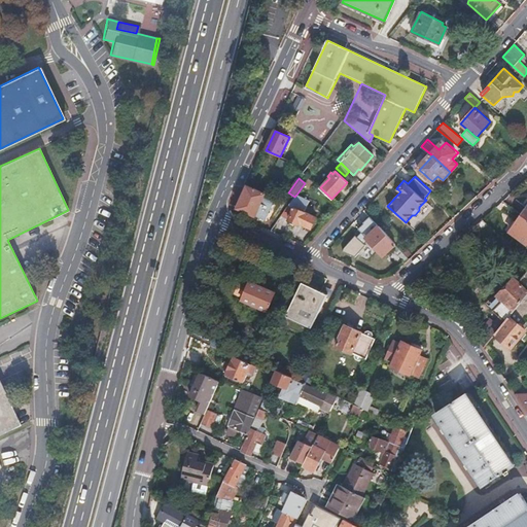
[(275,198),(247,184),(237,208),(244,211),(265,220),(275,198)]
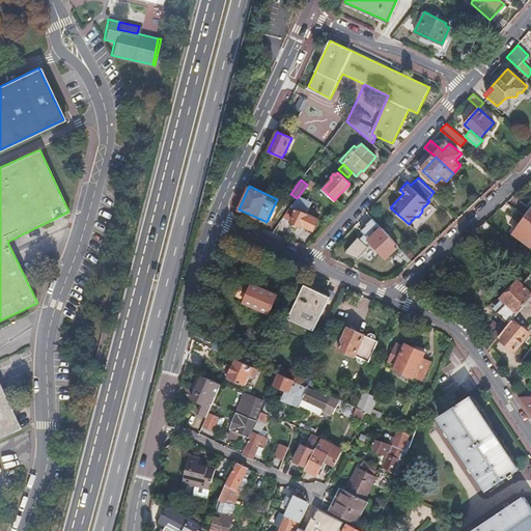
[(312,202),(299,196),(297,198),(287,212),(284,217),(291,221),(302,226),(303,224),(314,229),(318,219),(307,214),(312,202)]
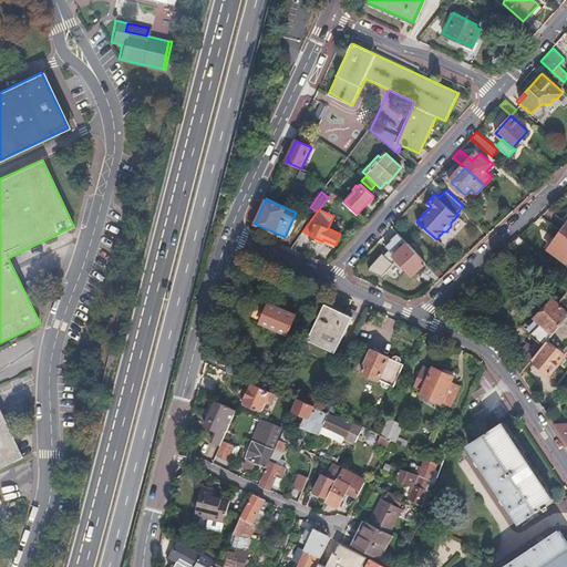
[(566,228),(550,247),(566,260),(566,228)]
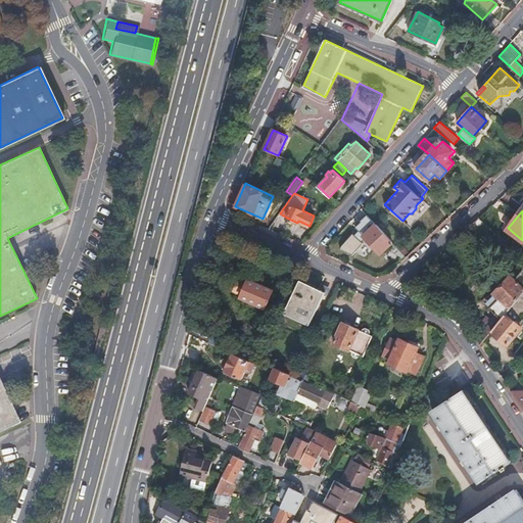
[(400,257),(403,254),(367,215),(354,226),(379,253),(389,245),(400,257)]
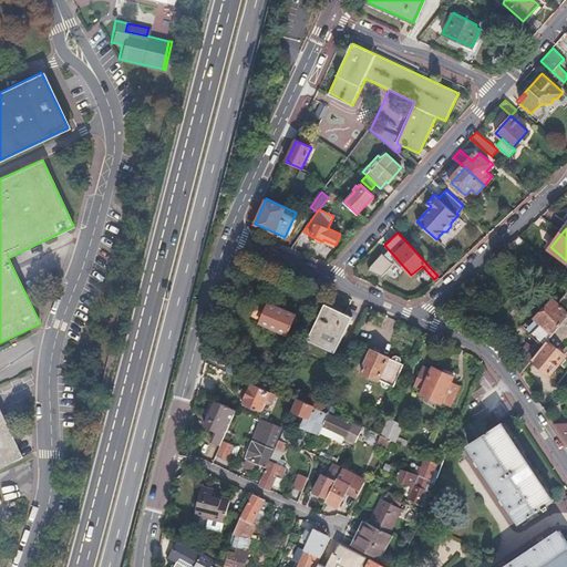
[(566,290),(557,301),(553,298),(536,317),(537,318),(542,321),(531,332),(538,340),(544,346),(547,341),(566,316),(566,290)]
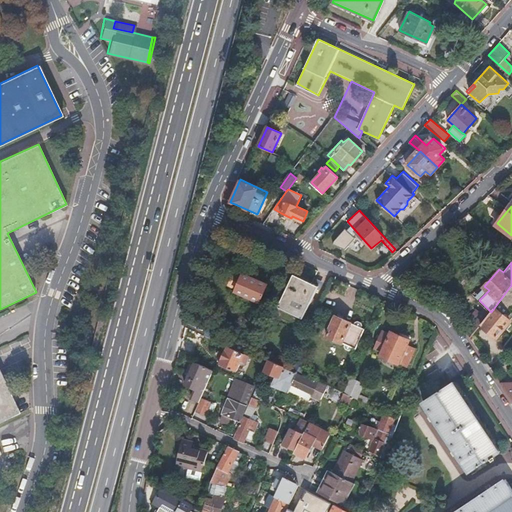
[(227,270),(222,281),(237,288),(235,290),(260,302),(267,284),(244,273),(242,276),(227,270)]
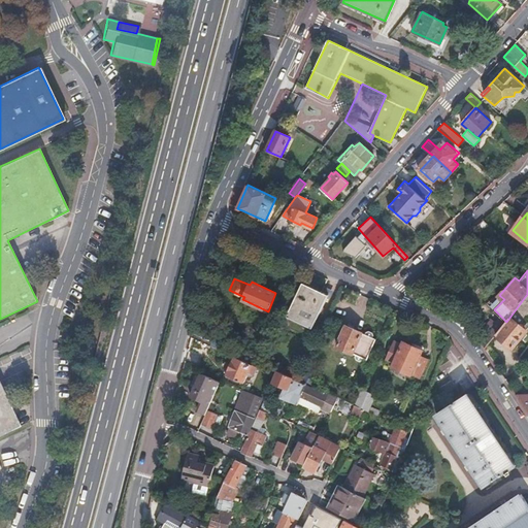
[(328,294),(322,292),(303,283),(287,317),(312,328),(327,296),(328,294)]
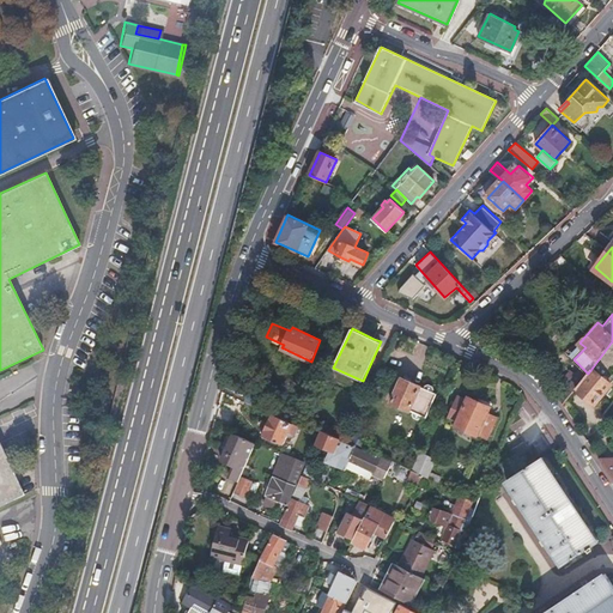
[(377,332),(374,339),(381,341),(380,344),(384,346),(388,337),(377,332)]
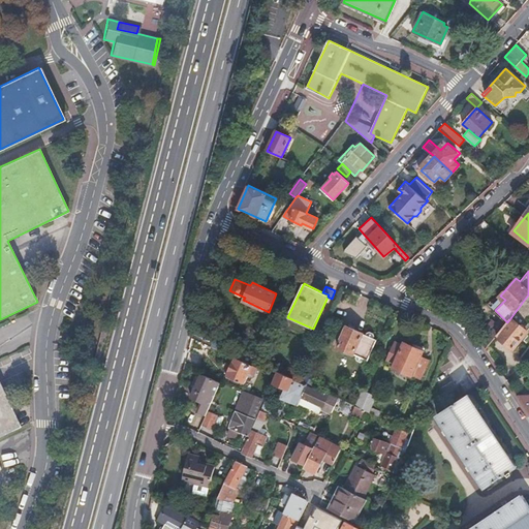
[(528,294),(510,318),(519,325),(521,324),(524,327),(523,330),(526,333),(528,329),(528,322),(526,320),(528,316),(528,294)]
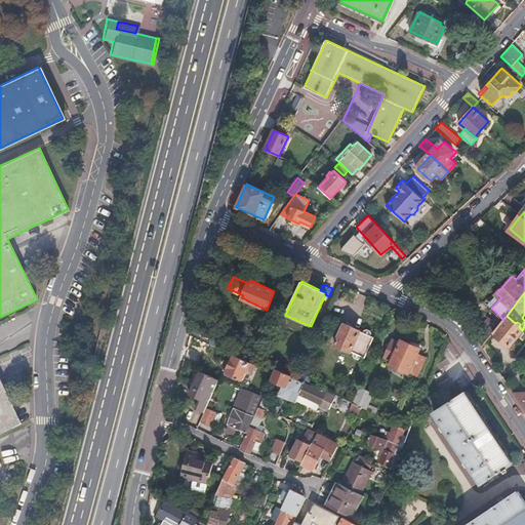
[(501,297),(497,294),(487,305),(491,308),(501,297)]
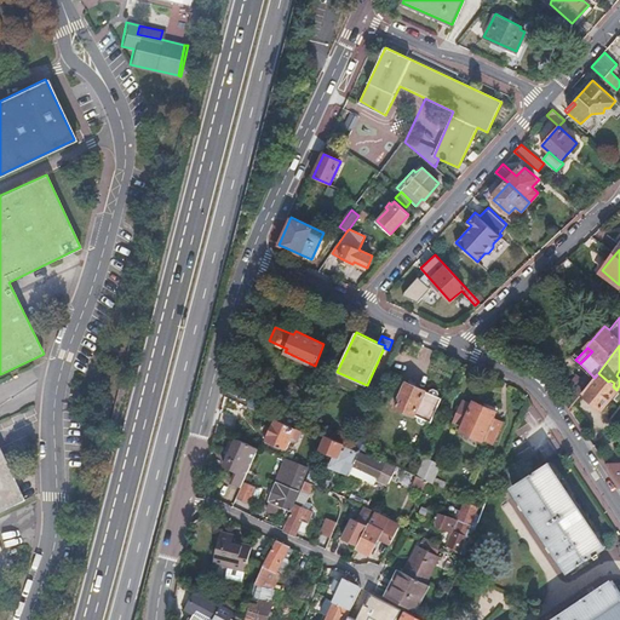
[(589,372),(580,383),(586,388),(589,384),(595,378),(589,372)]
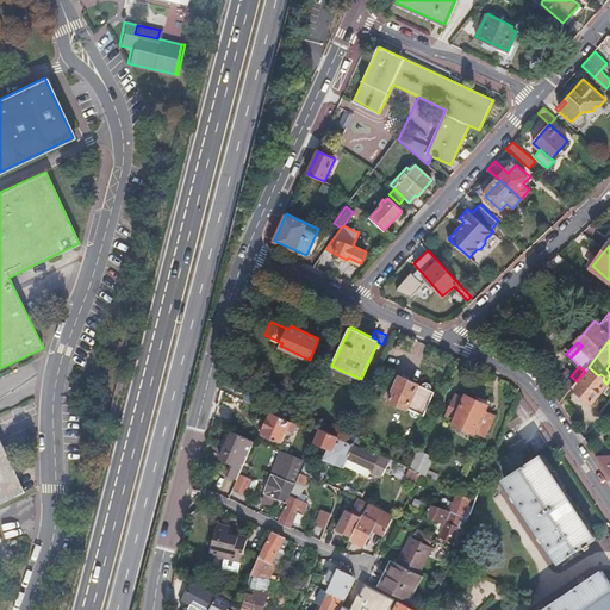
[(577,381),(572,386),(591,403),(592,400),(607,384),(603,380),(604,377),(601,374),(598,375),(589,367),(585,372),(579,378),(577,381)]
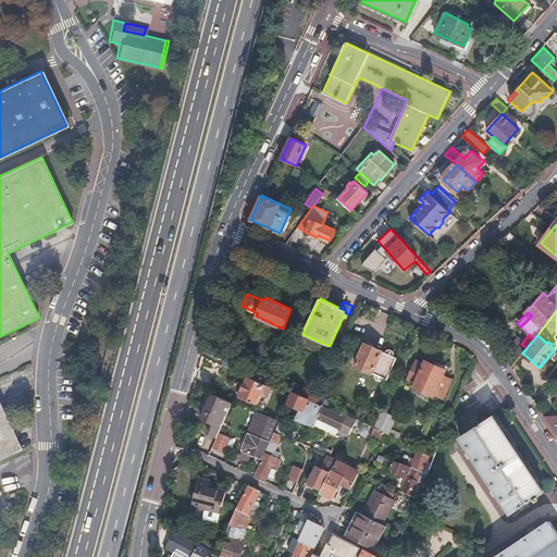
[(521,344),(516,339),(506,353),(509,358),(521,344)]
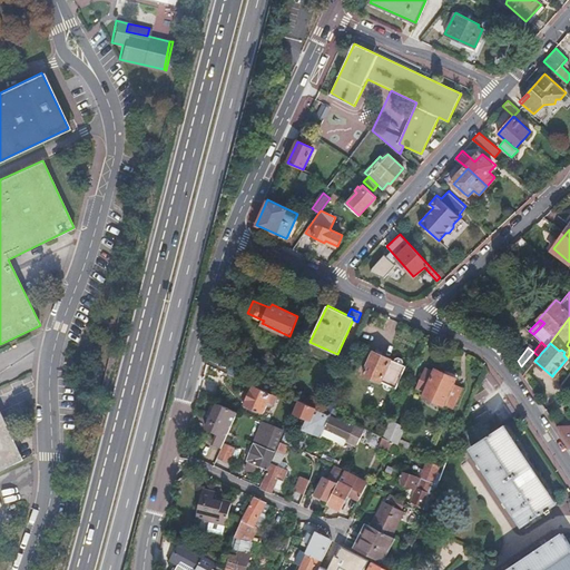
[(374,352),(363,373),(395,389),(405,366),(374,352)]
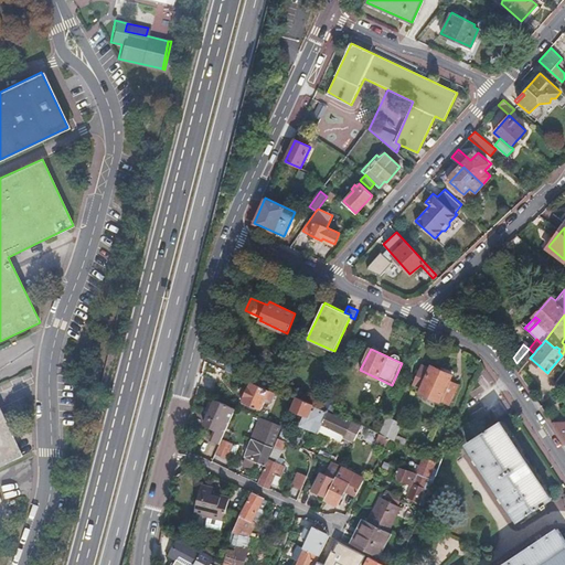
[(516,363),(522,368),(530,358),(534,353),(529,349),(516,363)]
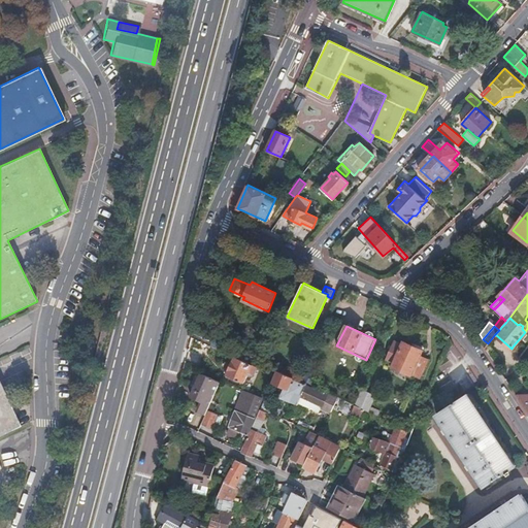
[(525,332),(513,347),(516,350),(527,334),(525,332)]
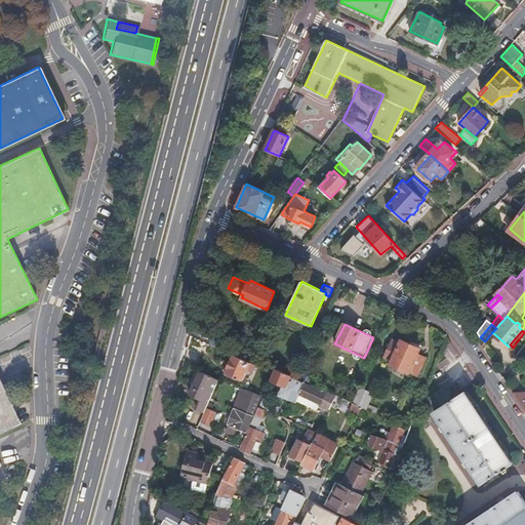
[(392,361),(390,365),(415,376),(425,357),(417,354),(419,349),(401,340),(400,342),(392,338),(382,357),(392,361)]
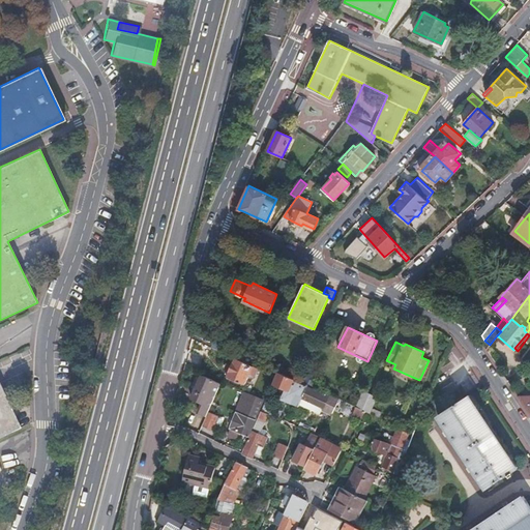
[(259,360),(240,351),(228,378),(246,387),(259,360)]
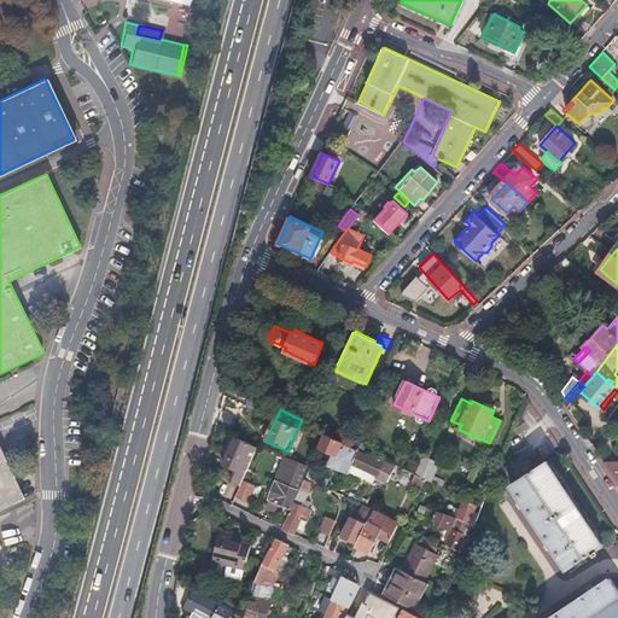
[(360,432),(353,447),(359,449),(365,452),(372,437),(360,432)]
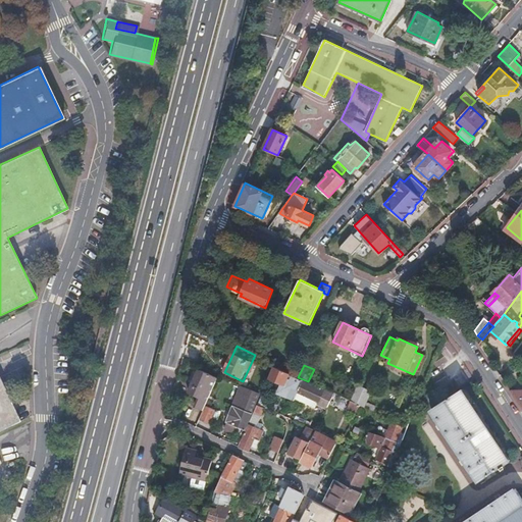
[(293,374),(274,366),(269,376),(281,382),(283,383),(280,392),(295,398),(298,392),(299,388),(302,382),(303,379),(298,377),(293,374)]
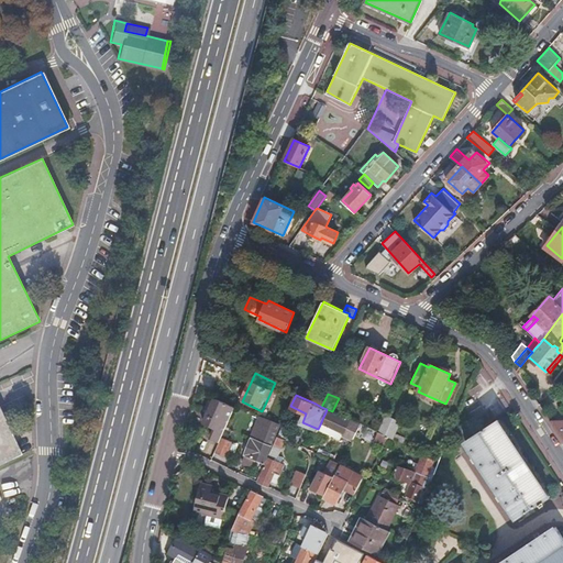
[(220,439),(235,408),(216,399),(203,423),(216,430),(213,435),(220,439)]
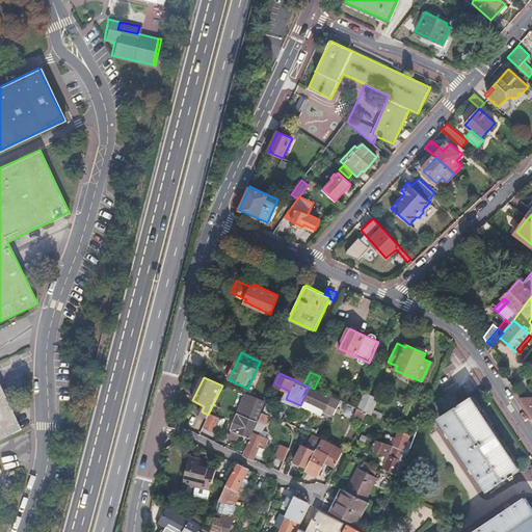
[(0,440),(21,430),(0,384),(0,440)]
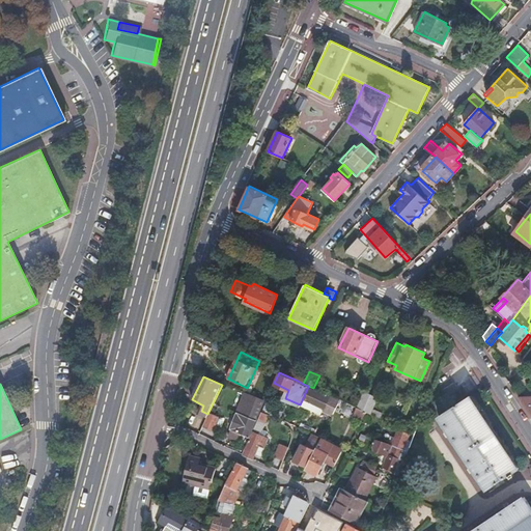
[(288,390),(286,389),(281,400),(299,408),(300,404),(285,398),(288,390)]
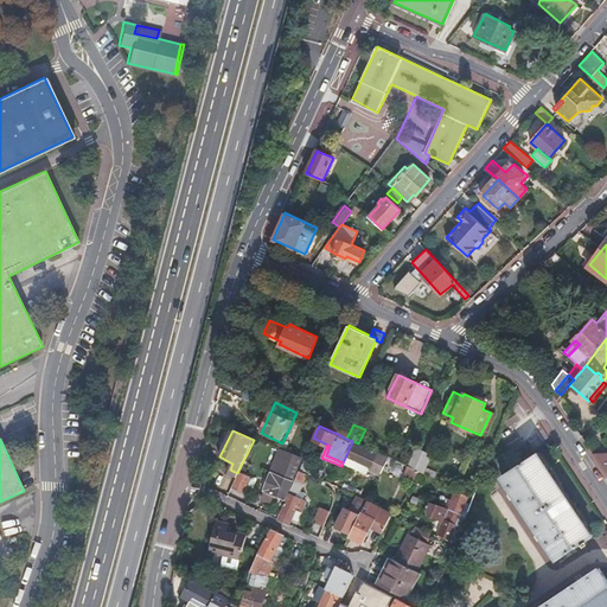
[(351,445),(347,452),(346,455),(370,467),(369,471),(379,477),(389,459),(376,454),(376,455),(351,445)]
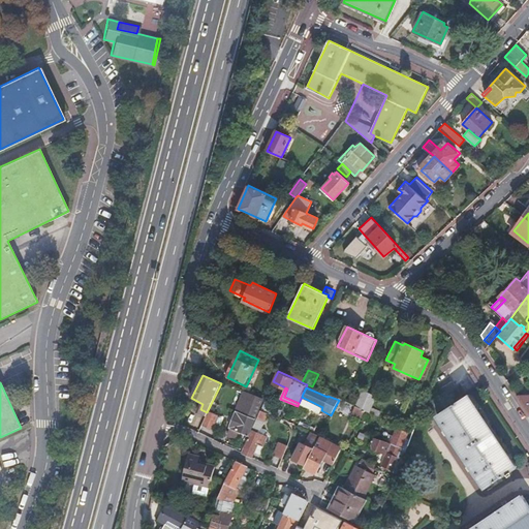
[(263,400),(246,391),(228,427),(247,436),(263,400)]
